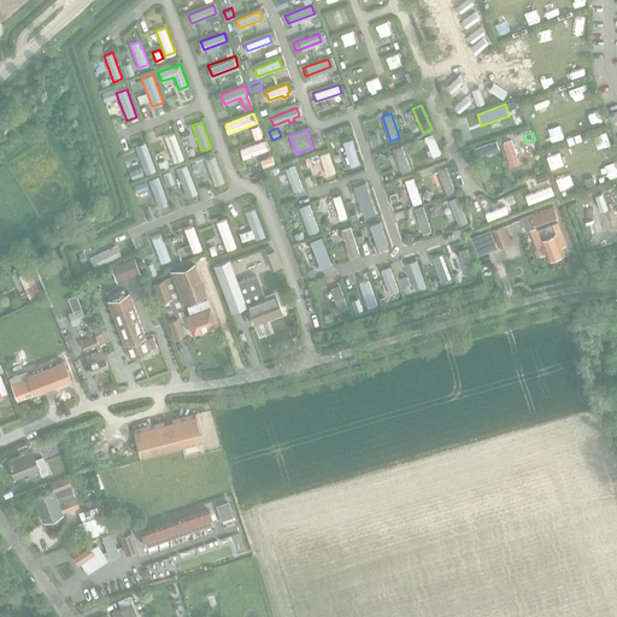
[(183,158),(174,134),(165,137),(174,162),(183,158)]
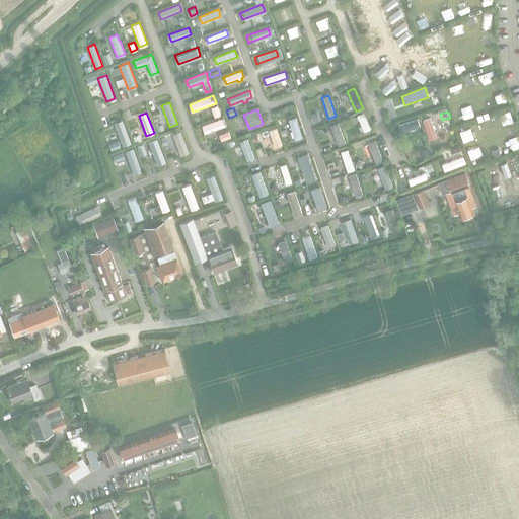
[(357,115),(364,132),(370,129),(364,113),(357,115)]
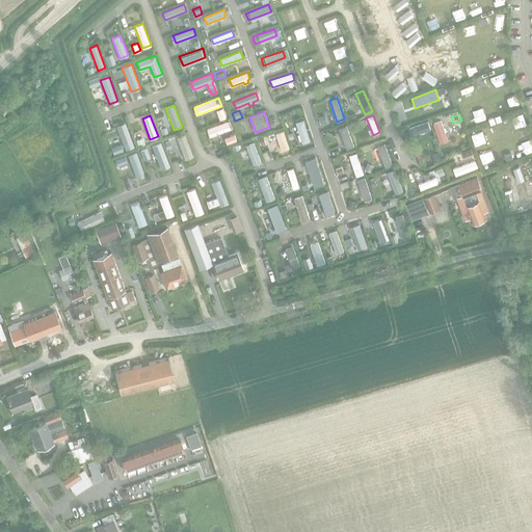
[(311,140),(303,120),(296,122),(302,142),(311,140)]
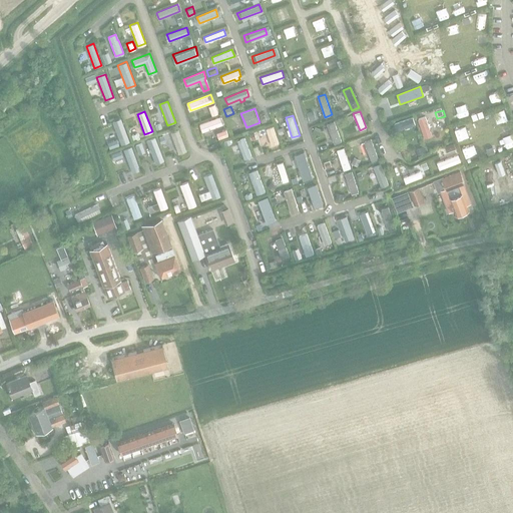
[(418,118),(425,138),(432,135),(426,116),(418,118)]
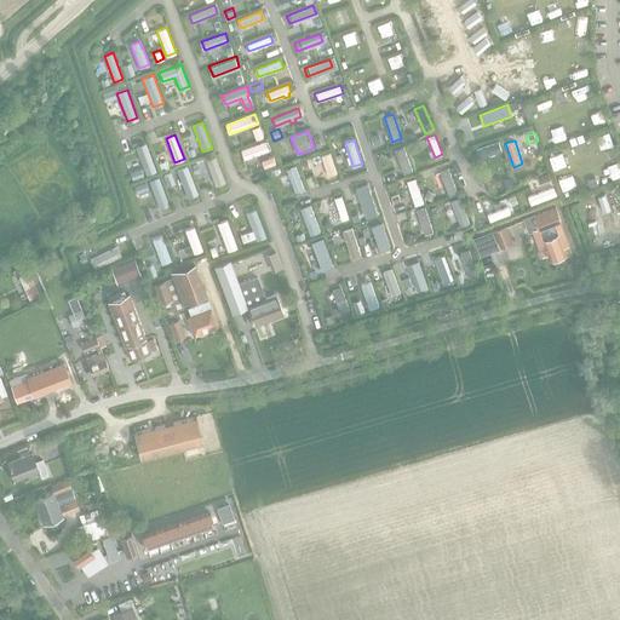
[(265,142),(241,150),(245,160),(269,150),(265,142)]
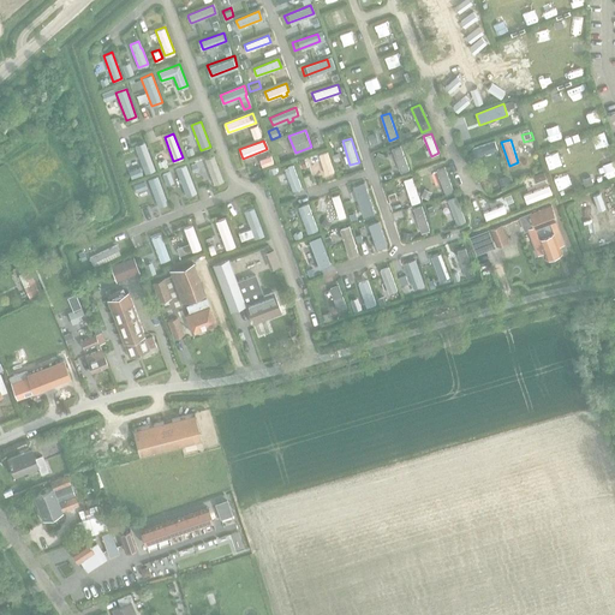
[(475,157),(497,149),(494,141),(472,148),(475,157)]
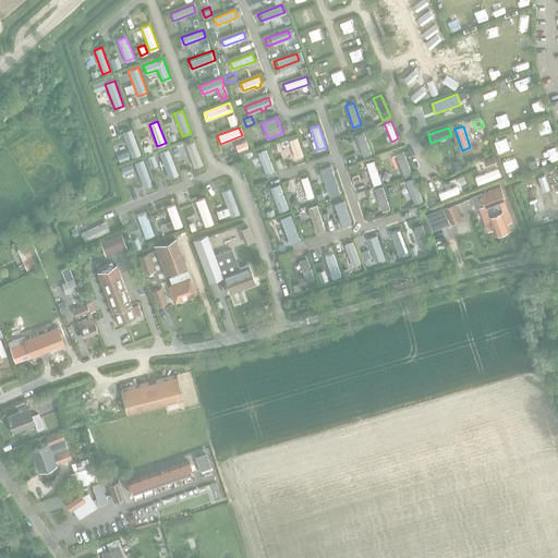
[(131,157),(140,154),(131,129),(122,132),(131,157)]
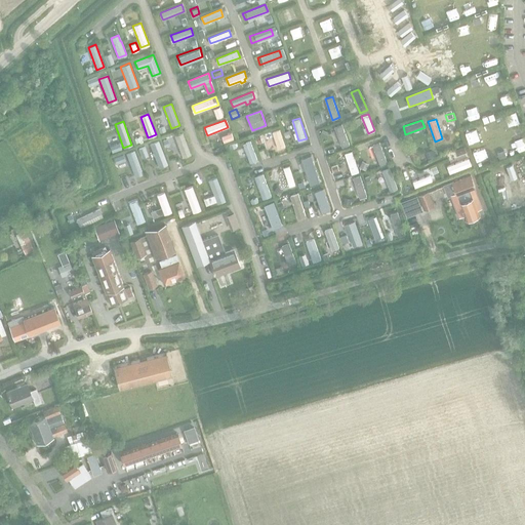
[(334,126),(342,147),(350,145),(341,124),(334,126)]
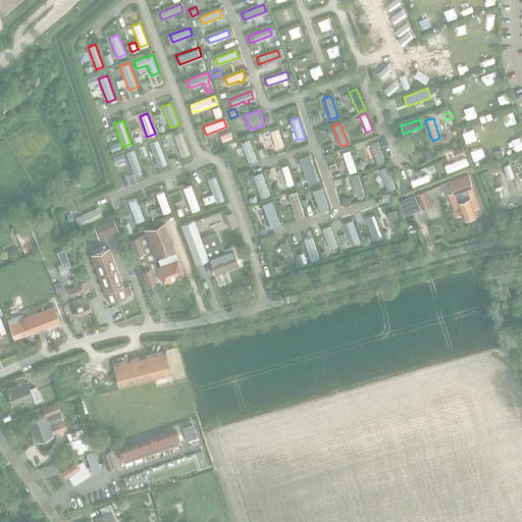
[(278,127),(263,133),(266,140),(273,138),(276,147),(283,144),(278,127)]
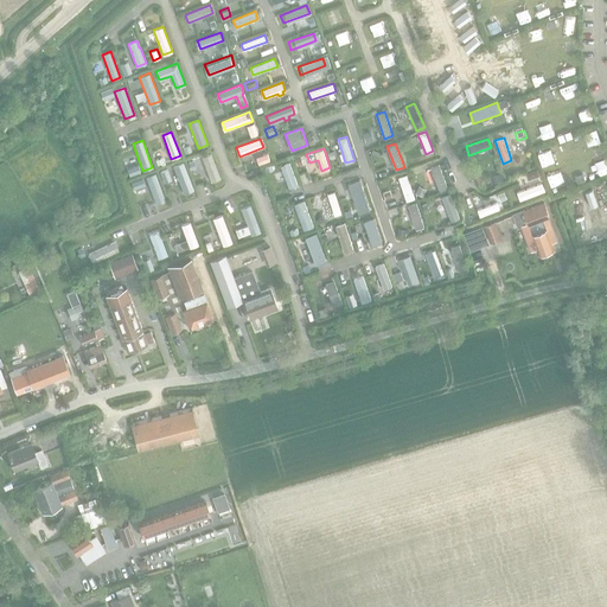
[(202,157),(211,181),(219,178),(211,153),(202,157)]
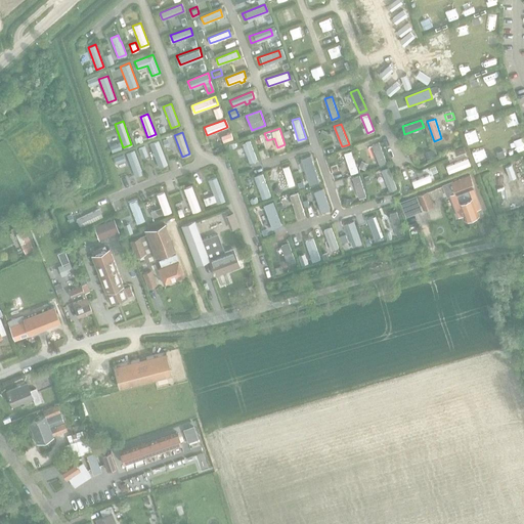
[(149,143),(159,167),(167,164),(158,140),(149,143)]
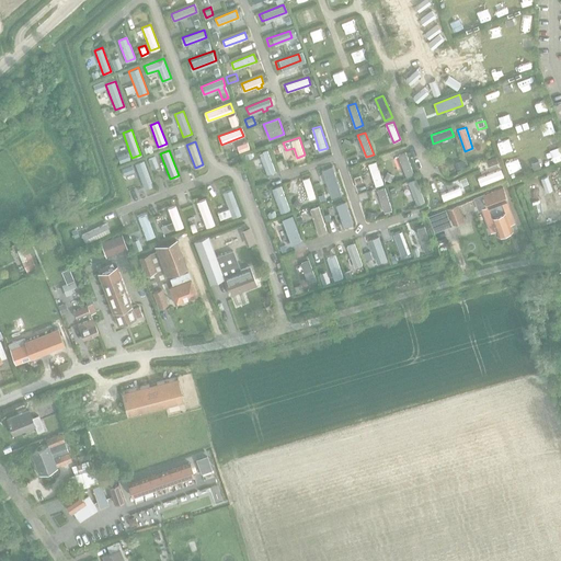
[(267,173),(275,170),(267,150),(260,152),(267,173)]
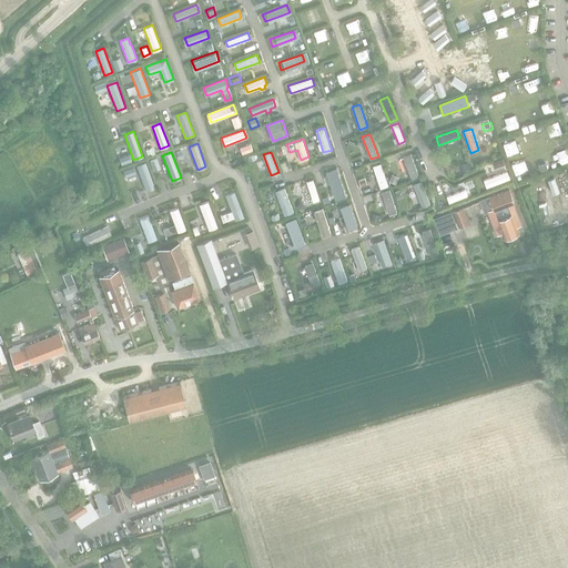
[(404,156),(412,179),(419,175),(411,153),(404,156)]
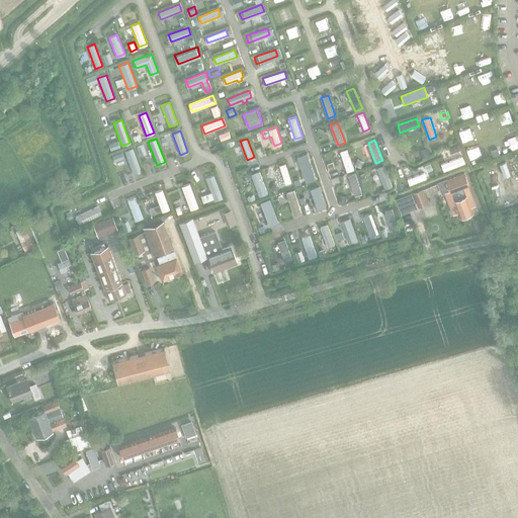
[(427,147),(420,151),(422,157),(430,153),(427,147)]
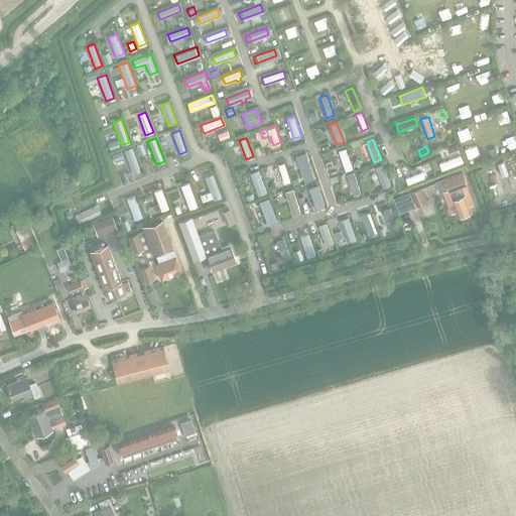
[(124,150),(133,173),(140,170),(132,147),(124,150)]
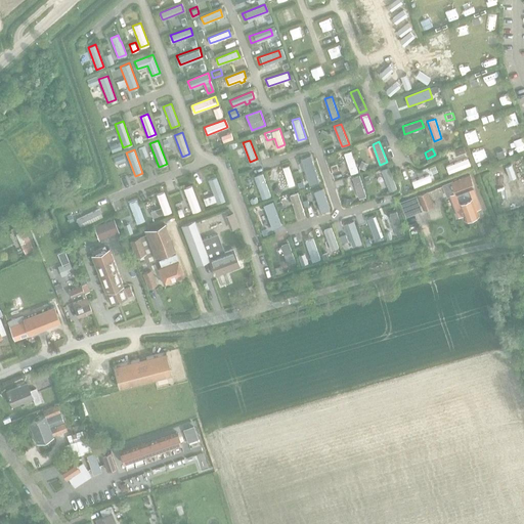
[(344,153),(351,173),(358,171),(351,150),(344,153)]
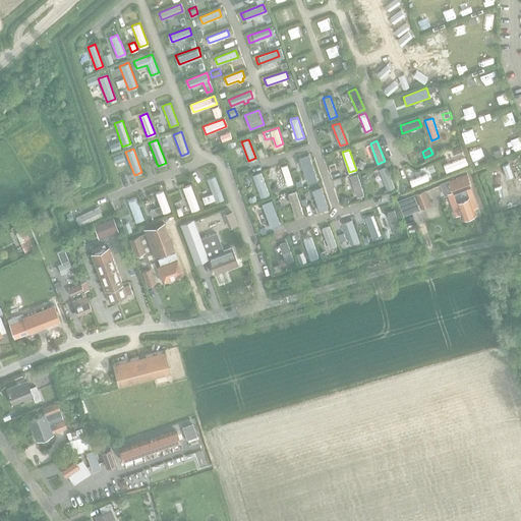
[(455,169),(469,163),(467,159),(459,162),(458,160),(451,163),(452,166),(448,167),(450,172),(456,169),(455,169)]
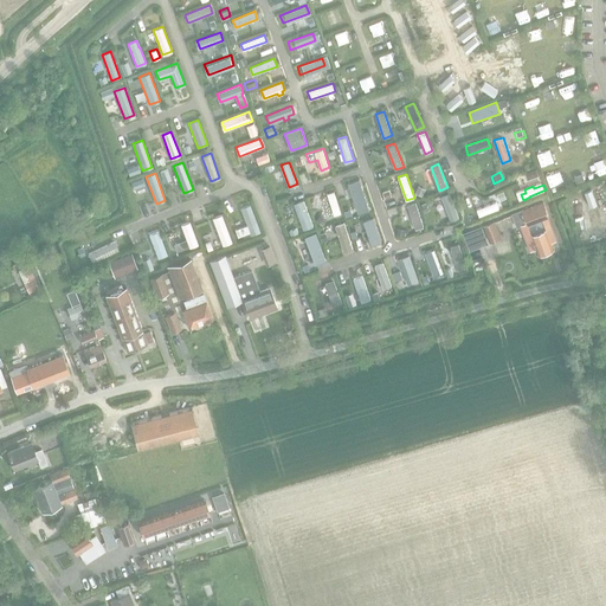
[(355,188),(362,210),(369,207),(361,186),(355,188)]
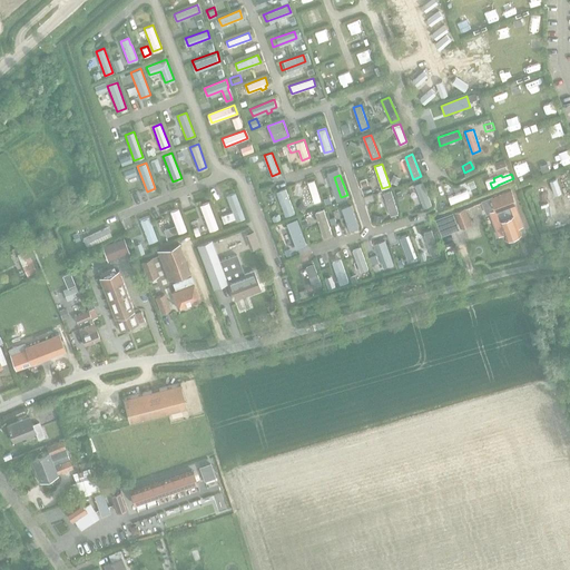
[(307,182),(314,203),(321,200),(314,180),(307,182)]
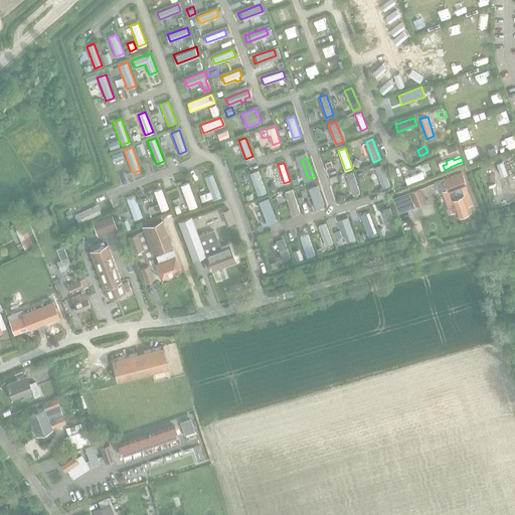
[(374,166),(382,186),(389,184),(381,163),(374,166)]
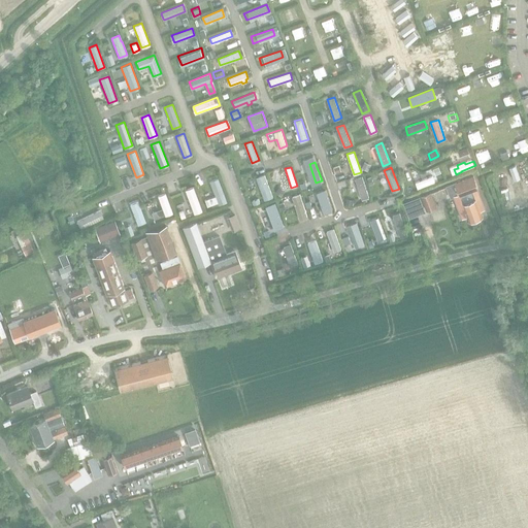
[(272,197),(264,175),(256,178),(264,200),(272,197)]
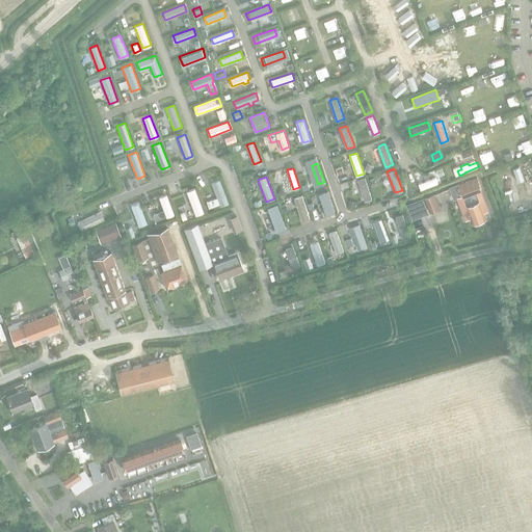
[(435,177),(419,184),(421,189),(437,183),(435,177)]
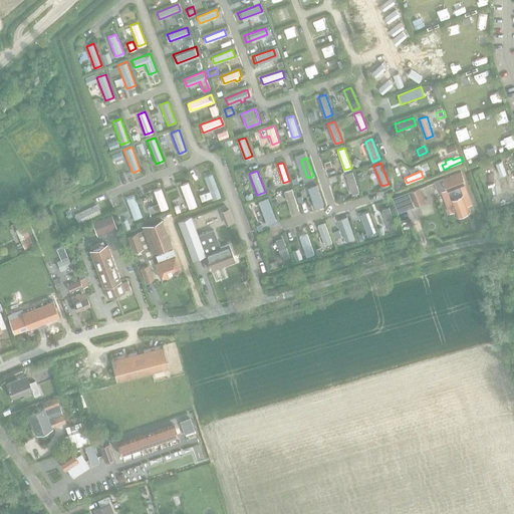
[(345,174),(352,194),(359,192),(352,172),(345,174)]
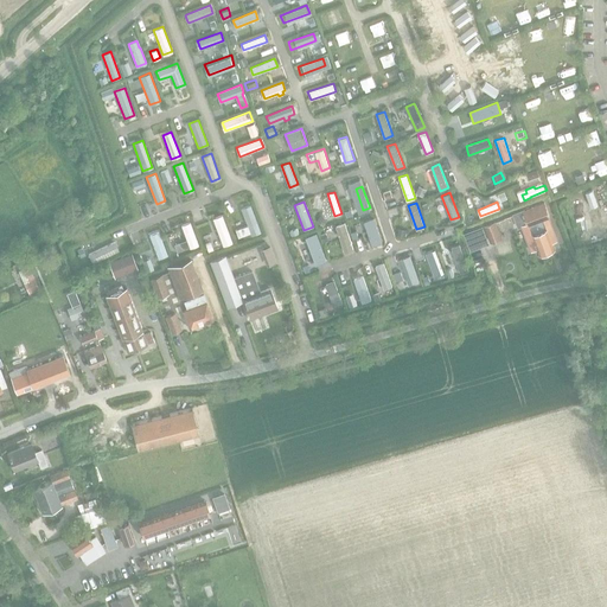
[(551,242),(554,241),(544,218),(549,216),(544,203),(523,210),(529,224),(525,225),(530,238),(534,237),(540,254),(554,249),(551,242)]
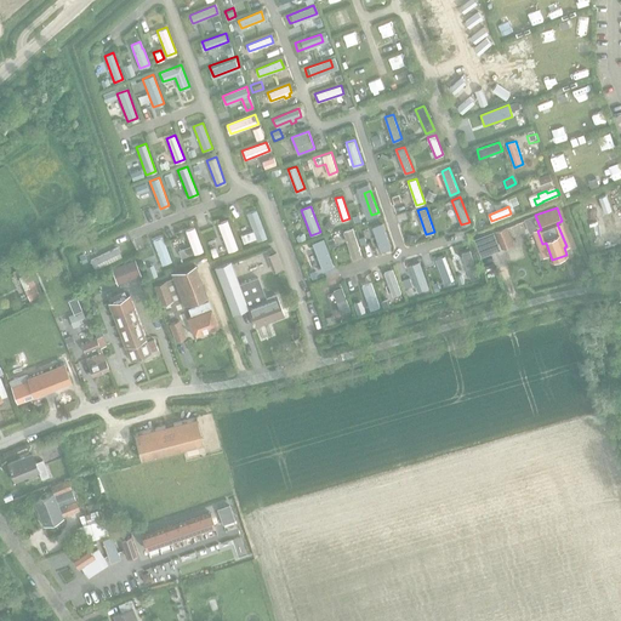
[(240,235),(243,243),(256,238),(257,240),(266,237),(256,211),(254,211),(250,212),(246,214),(254,232),(240,235)]
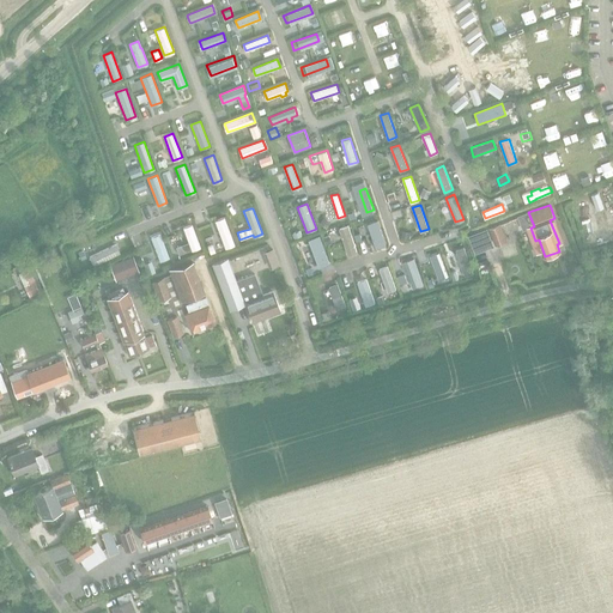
[(214,220),(225,248),(234,244),(224,217),(214,220)]
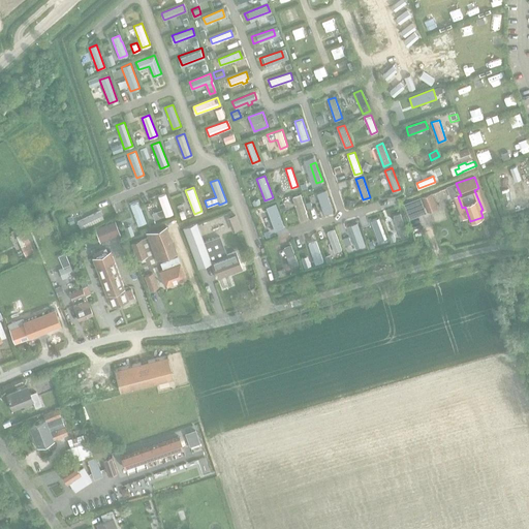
[(319,192),(327,214),(333,212),(325,190),(319,192)]
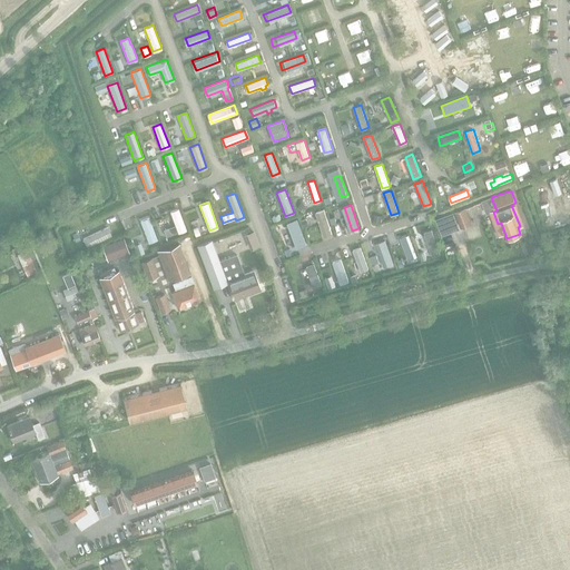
[(166,236),(177,232),(178,233),(186,229),(178,208),(169,212),(175,225),(163,229),(166,236)]
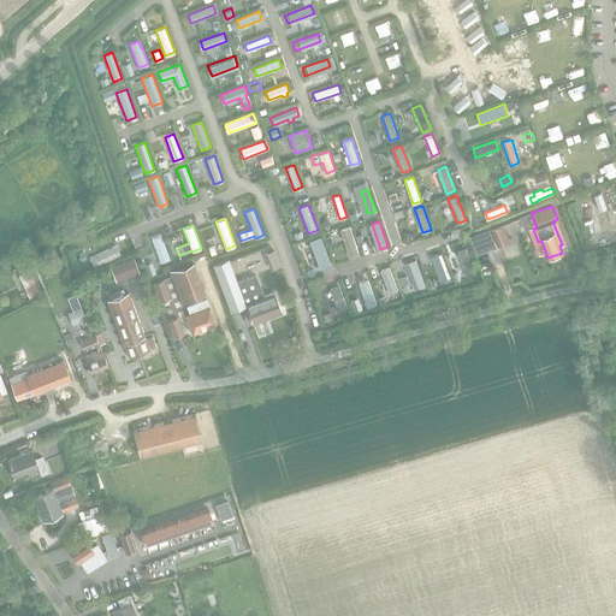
[(492,230),(498,246),(508,242),(502,225),(492,230)]
